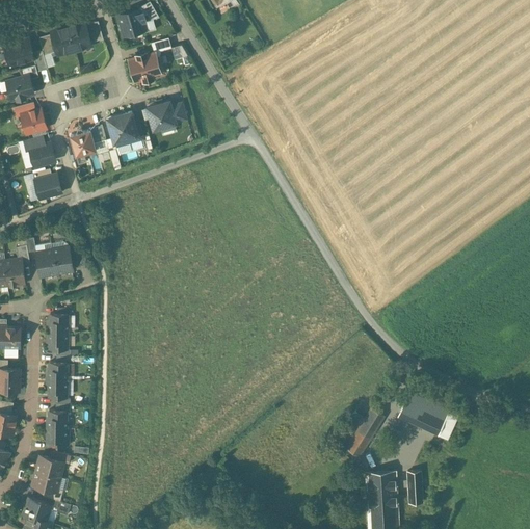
[(137,10),(116,16),(123,36),(143,31),(137,10)]
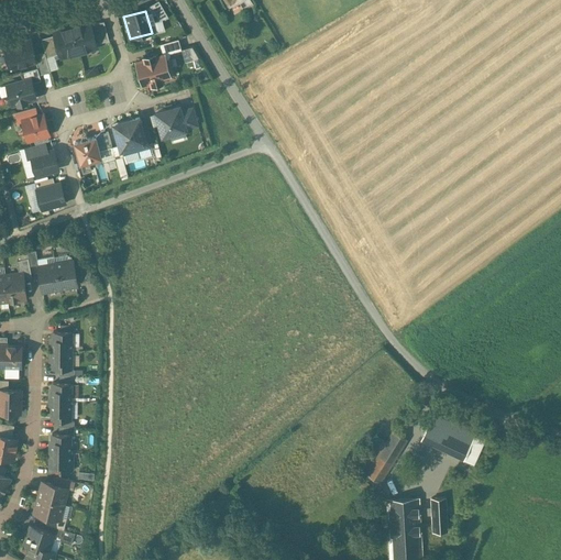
[(101,23),(88,28),(94,46),(107,43),(101,23)]
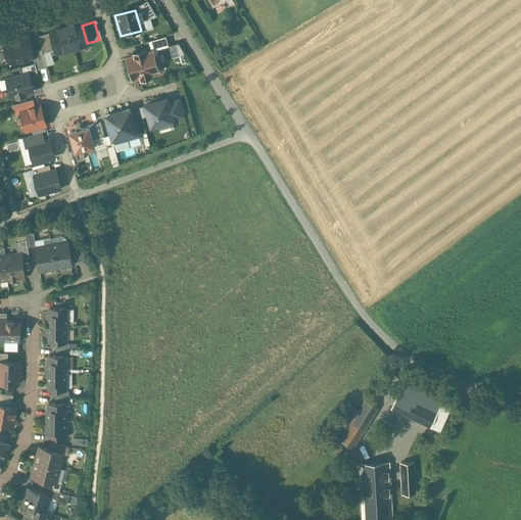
[(82,24),(64,28),(72,50),(81,48),(80,45),(87,43),(82,26),(82,24)]
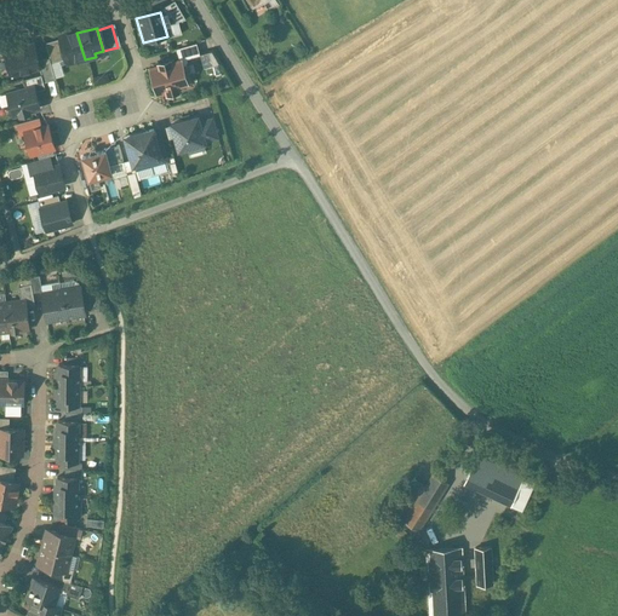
[(76,33),(57,39),(58,41),(64,62),(73,59),(74,63),(85,59),(76,33)]
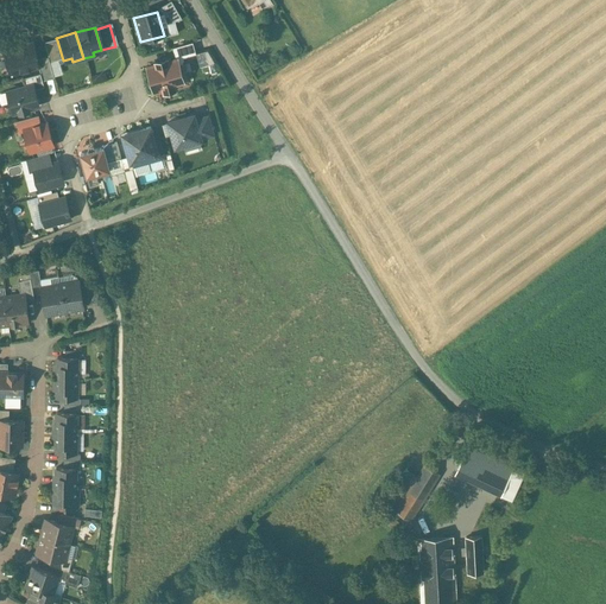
[(57,40),(42,44),(46,59),(48,65),(63,61),(57,40)]
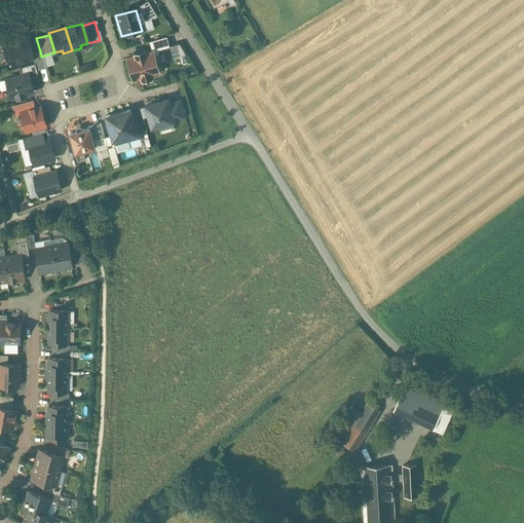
[(27,39),(2,46),(7,66),(32,60),(30,54),(27,39)]
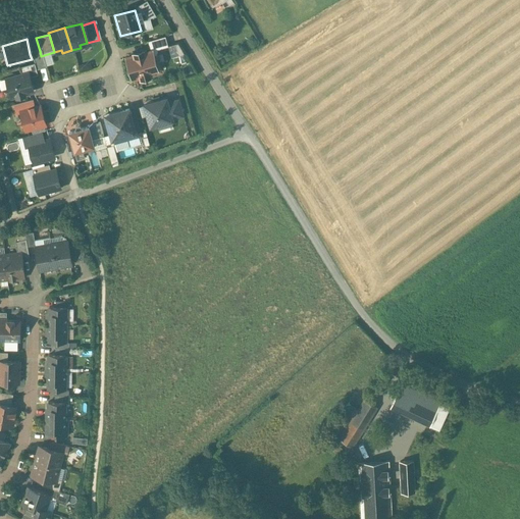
[(178,44),(167,48),(171,59),(183,55),(178,44)]
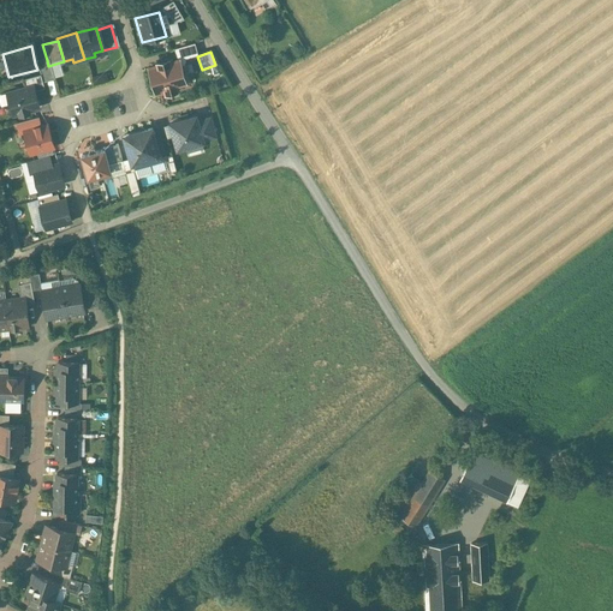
[(47,60),(35,64),(37,70),(39,77),(41,84),(53,81),(48,66),(47,60)]
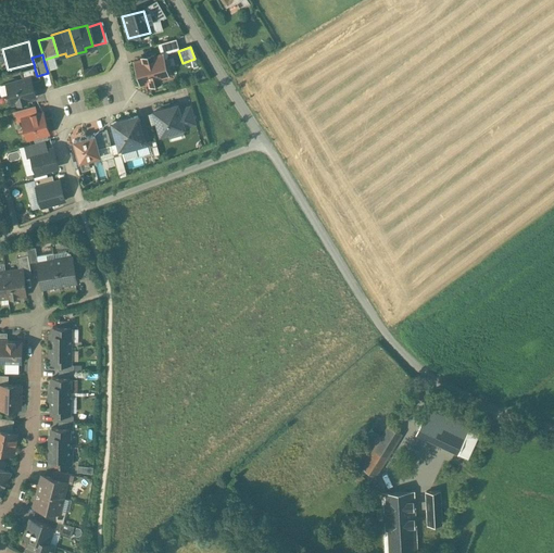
[(158,78),(165,76),(160,57),(152,59),(151,55),(140,59),(141,61),(133,64),(139,86),(147,84),(148,86),(159,84),(158,78)]
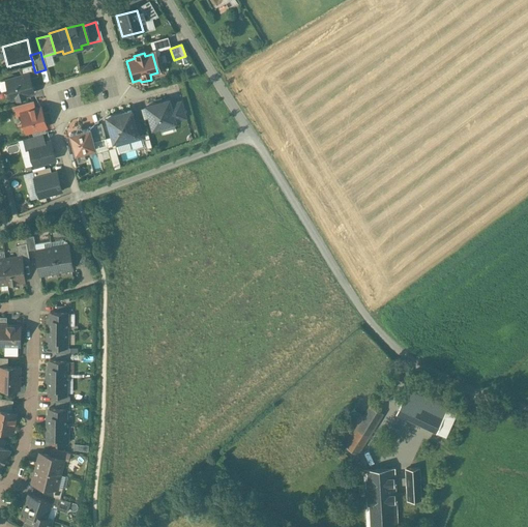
[(33,66),(18,70),(20,78),(26,76),(28,80),(36,78),(35,72),(33,66)]
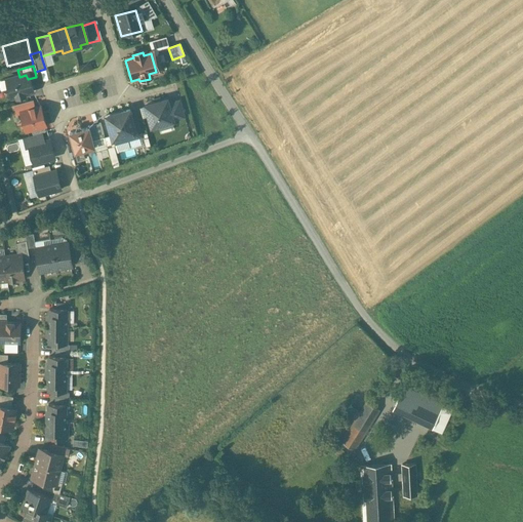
[(19,77),(4,81),(10,99),(14,98),(15,99),(23,97),(23,96),(32,93),(28,79),(26,75),(19,77)]
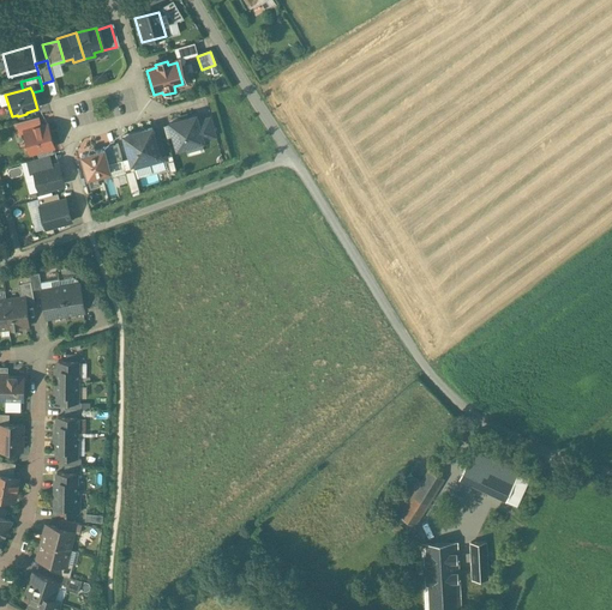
[(201,144),(201,143),(195,122),(193,119),(168,126),(175,151),(201,144)]
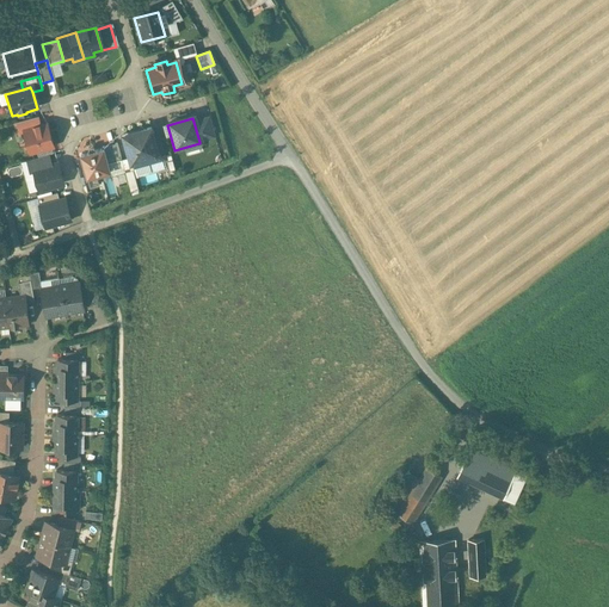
[(208,118),(194,122),(200,142),(213,138),(208,118)]
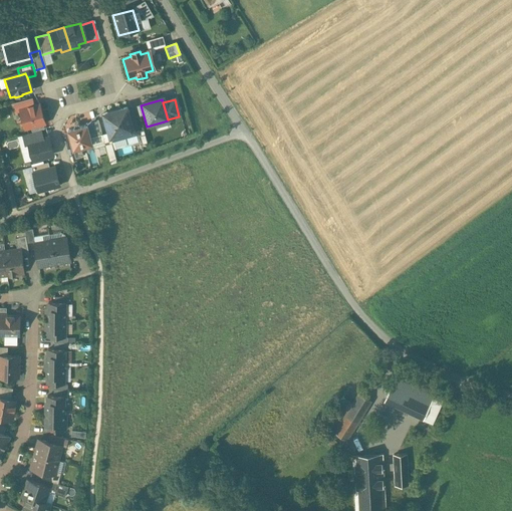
[(40,106),(20,111),(24,130),(44,124),(40,106)]
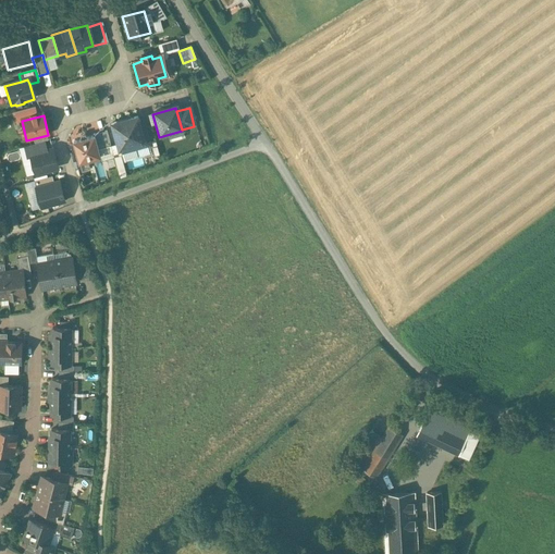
[(136,119),(110,125),(118,150),(119,150),(121,154),(148,146),(140,119),(136,120),(136,119)]
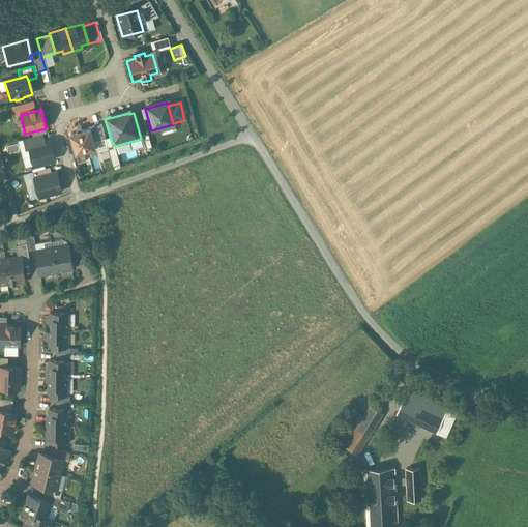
[(88,130),(68,137),(74,156),(93,150),(88,130)]
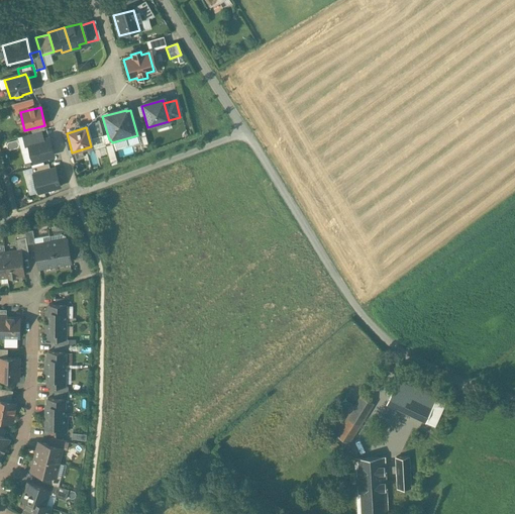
[(47,139),(26,145),(31,163),(53,158),(47,139)]
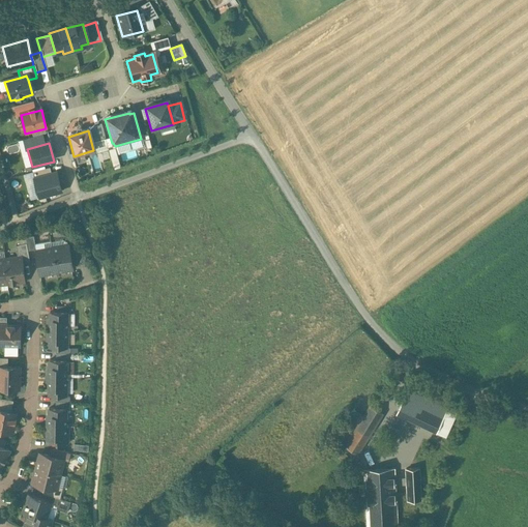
[(119,169),(115,151),(107,153),(112,170),(119,169)]
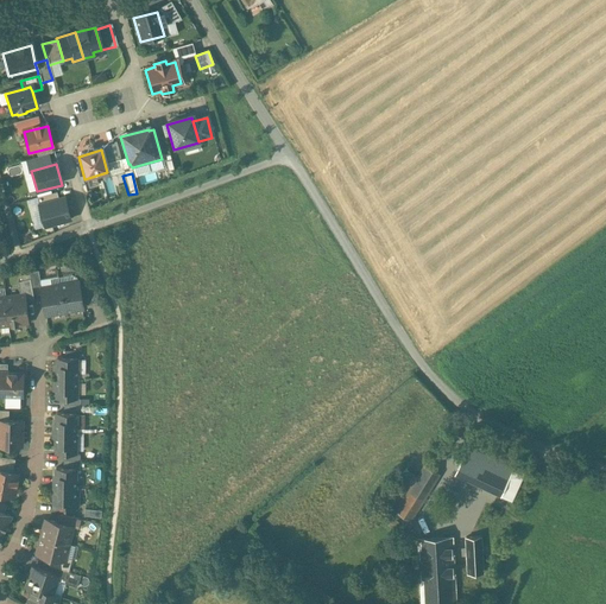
[(63,199),(38,207),(44,228),(68,222),(63,199)]
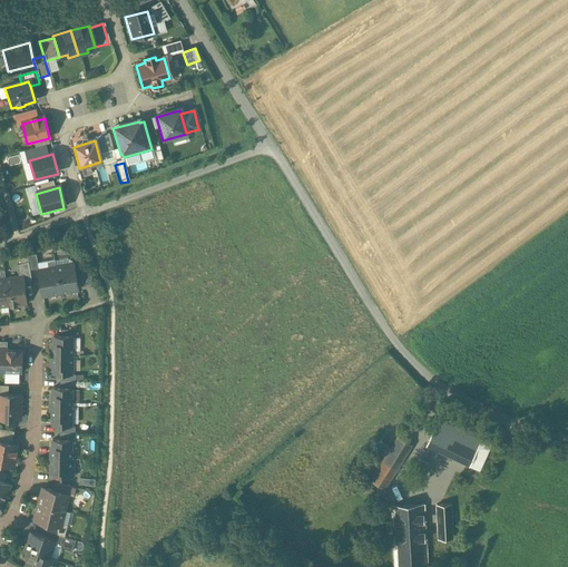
[(33,256),(26,258),(27,264),(28,272),(37,271),(33,256)]
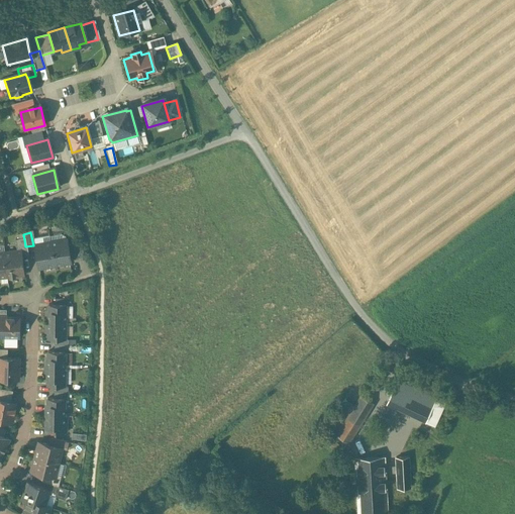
[(24,239),(14,242),(15,253),(18,252),(19,258),(27,257),(25,246),(24,239)]
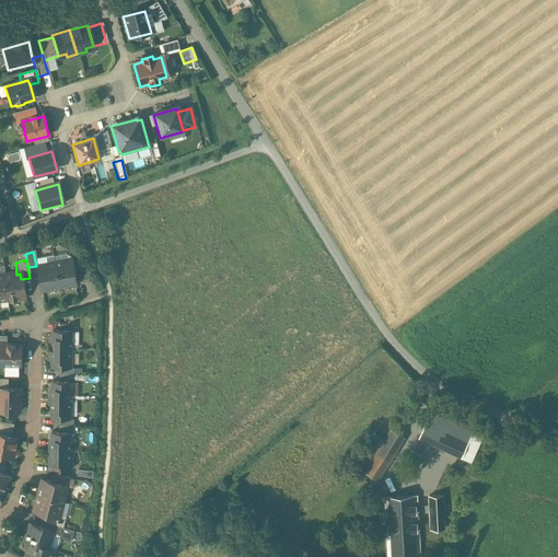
[(70,263),(53,265),(57,289),(74,286),(70,263)]
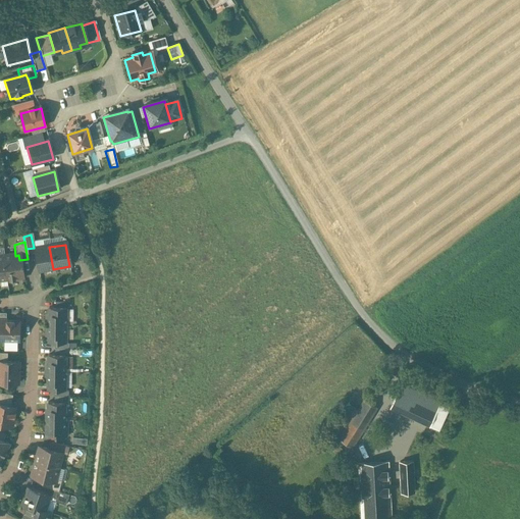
[(49,247),(34,250),(38,272),(53,269),(49,247)]
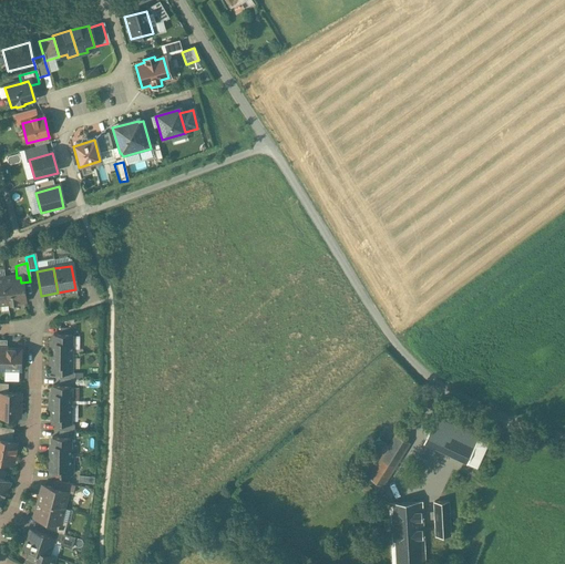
[(90,279),(83,268),(78,268),(81,286),(91,284),(90,279)]
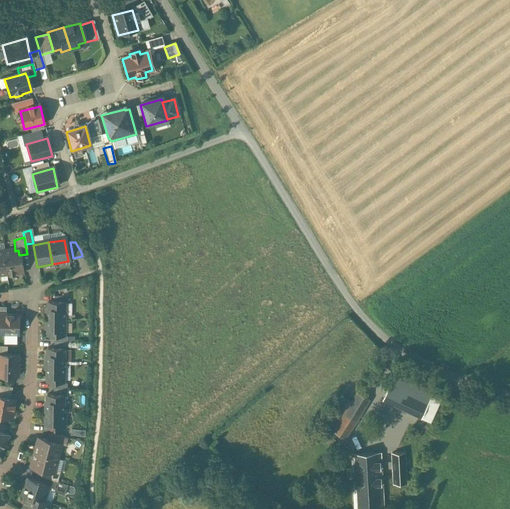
[(15,251),(2,252),(5,276),(21,274),(19,255),(18,250),(15,251)]
